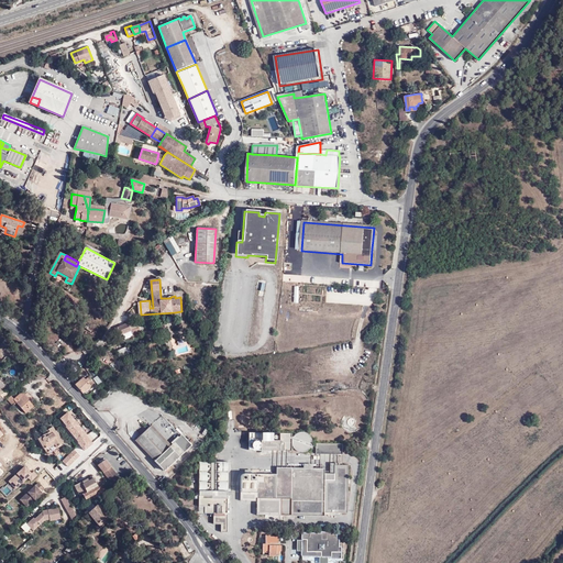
[(131,331),(132,333),(134,332),(133,329),(130,322),(114,328),(118,337),(131,331)]
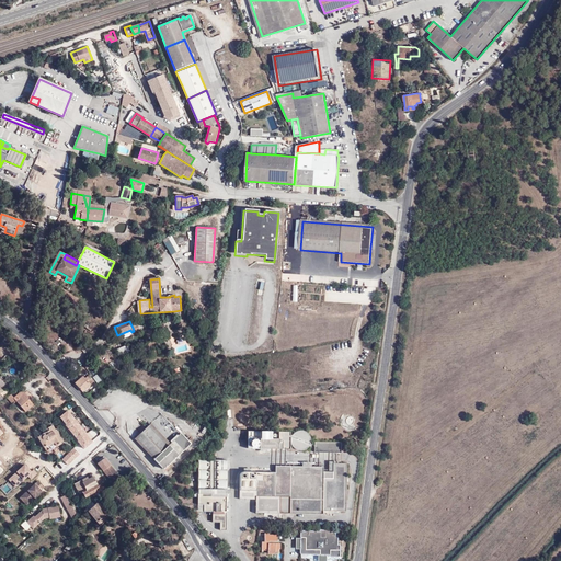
[(283,376),(285,371),(270,365),(266,368),(283,376)]
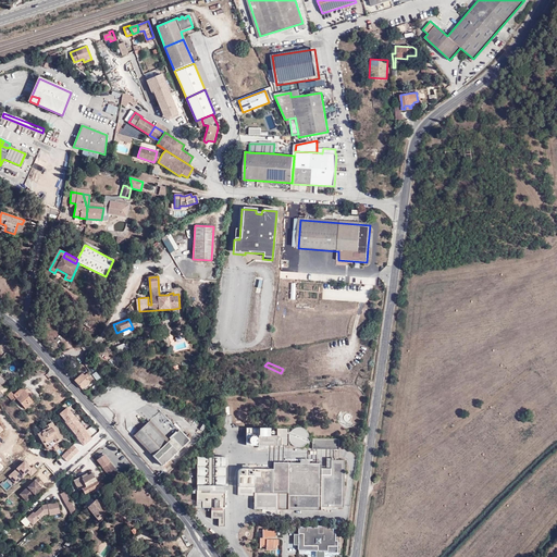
[(73,380),(82,388),(93,378),(88,372),(85,375),(84,374),(82,373),(82,372),(73,380)]
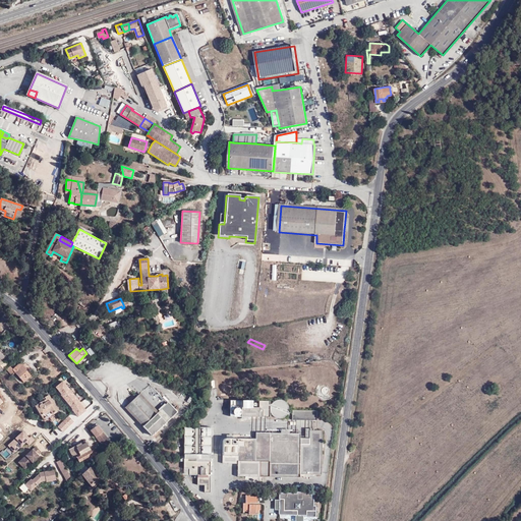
[(32,375),(21,362),(13,369),(11,365),(7,368),(12,374),(15,372),(24,383),(32,375)]
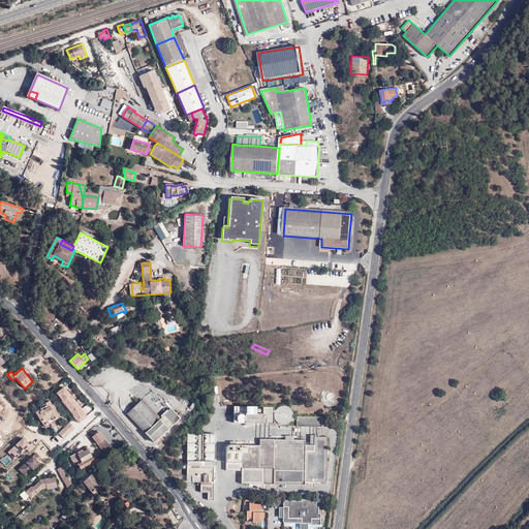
[(68,387),(66,385),(57,393),(62,400),(62,401),(72,414),(71,415),(79,425),(89,416),(67,389),(68,387)]
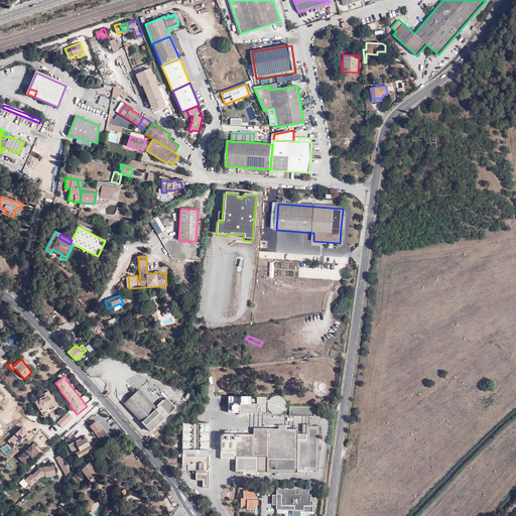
[(139,389),(135,393),(152,411),(156,408),(139,389)]
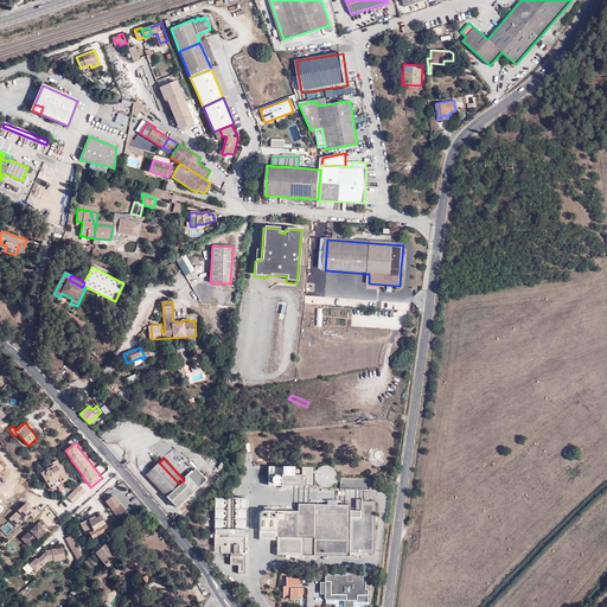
[(42,472),(44,477),(50,484),(52,486),(57,484),(62,481),(68,477),(61,464),(57,459),(50,464),(51,466),(42,472)]
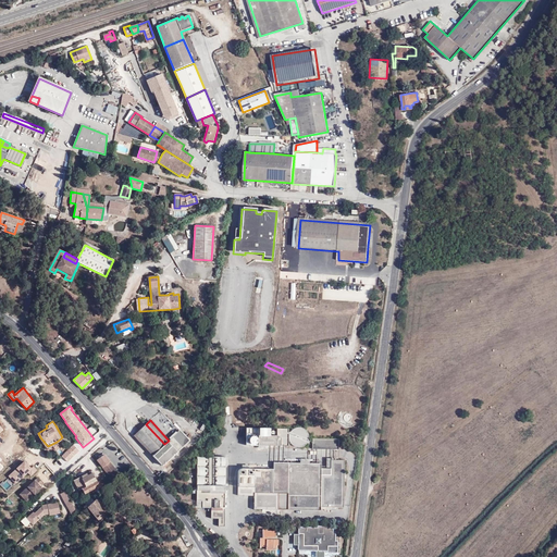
[(56,425),(62,437),(64,436),(58,424),(56,425)]
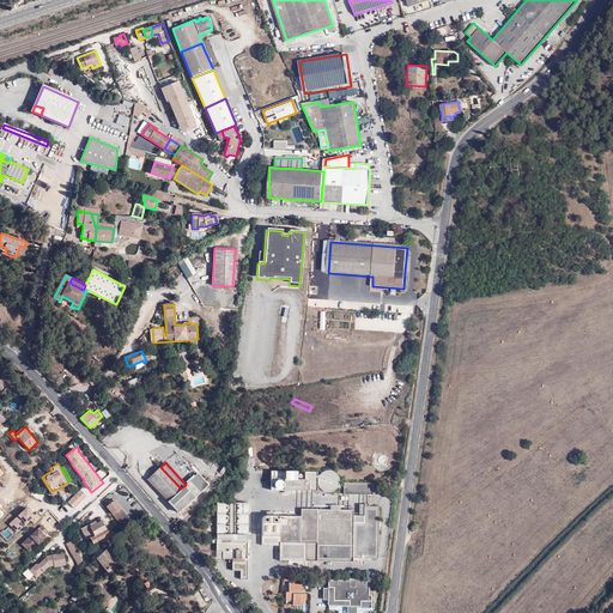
[(181,489),(161,467),(147,480),(178,513),(208,485),(198,474),(186,485),(181,489)]
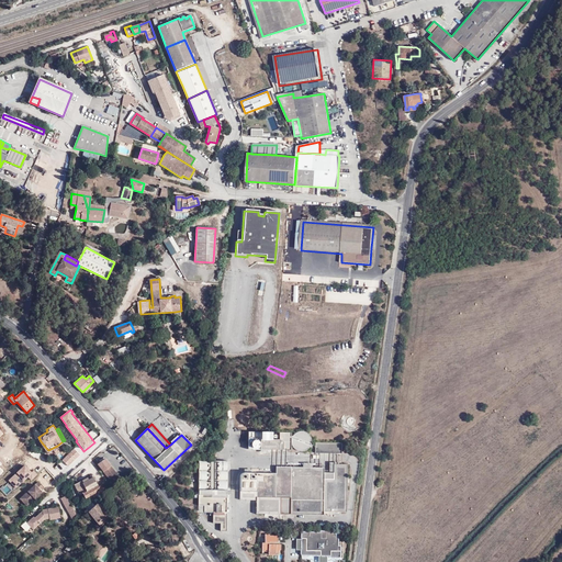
[(250,433),(250,441),(277,450),(291,450),(291,433),(250,433)]
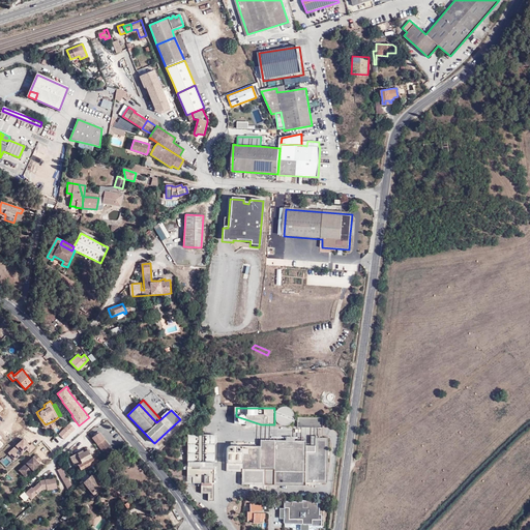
[(322,428),(322,417),(296,417),(296,428),(322,428)]
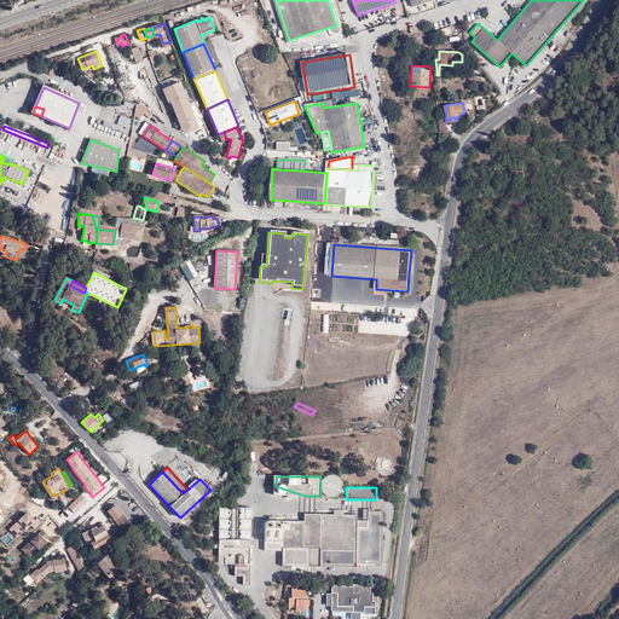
[(88,501),(81,495),(68,507),(75,514),(88,501)]
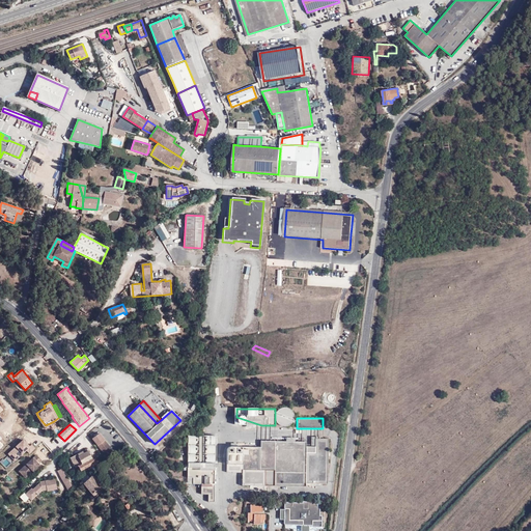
[(106,455),(112,450),(99,434),(91,439),(106,455)]
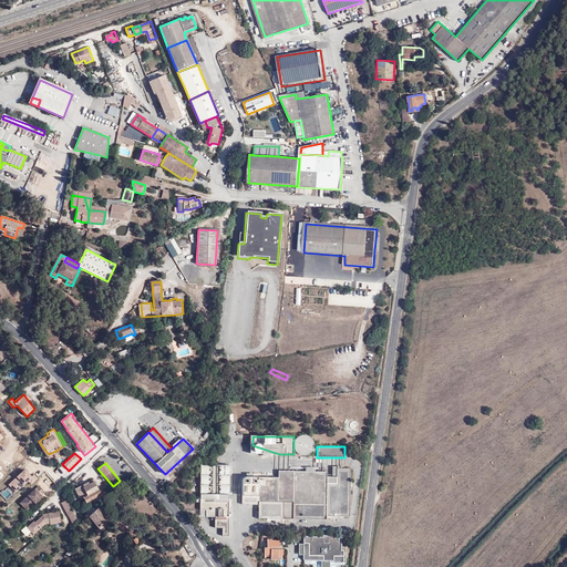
[(228,536),(229,465),(199,465),(199,497),(197,497),(197,500),(200,500),(199,511),(206,511),(206,517),(215,517),(215,528),(223,528),(223,537),(228,536)]
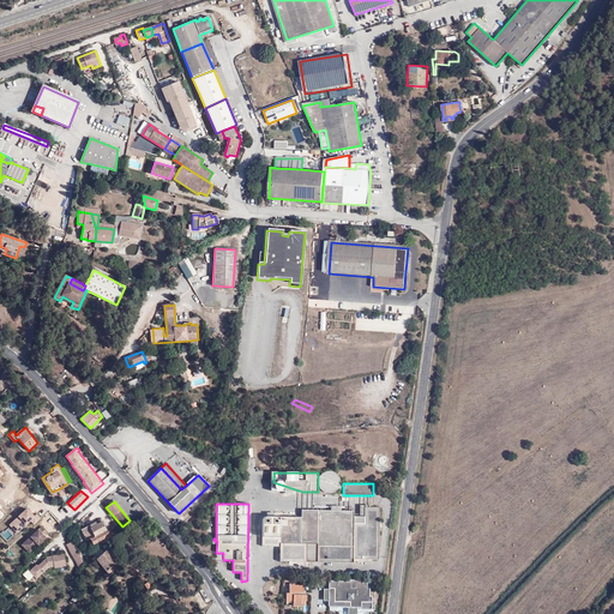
[(35,516),(28,507),(8,524),(17,534),(31,522),(34,525),(41,519),(37,515),(35,516)]
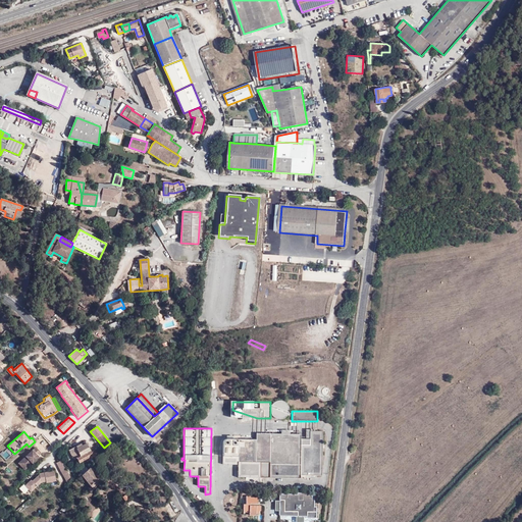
[(321,475),(322,436),(309,433),(309,438),(300,438),(300,434),(256,433),(256,439),(225,439),(223,441),(222,465),(238,465),(238,478),(300,478),(300,475),(321,475)]
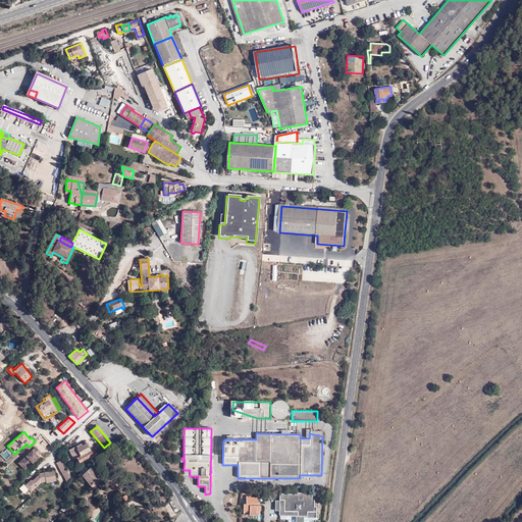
[(93,455),(91,452),(89,448),(88,449),(86,446),(87,445),(85,440),(67,450),(72,460),(75,458),(77,462),(93,455)]
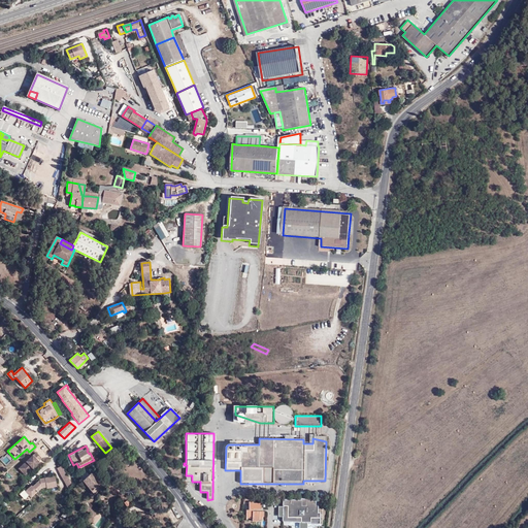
[(32,468),(31,467),(33,466),(33,467),(38,462),(37,461),(40,458),(35,453),(21,466),(27,473),(32,468)]
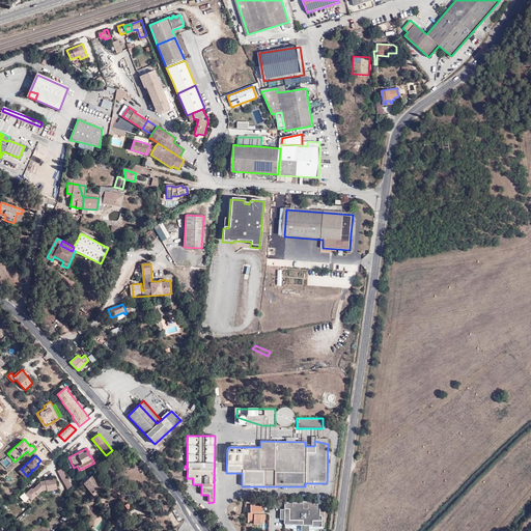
[(67,491),(71,485),(62,468),(57,471),(67,491)]
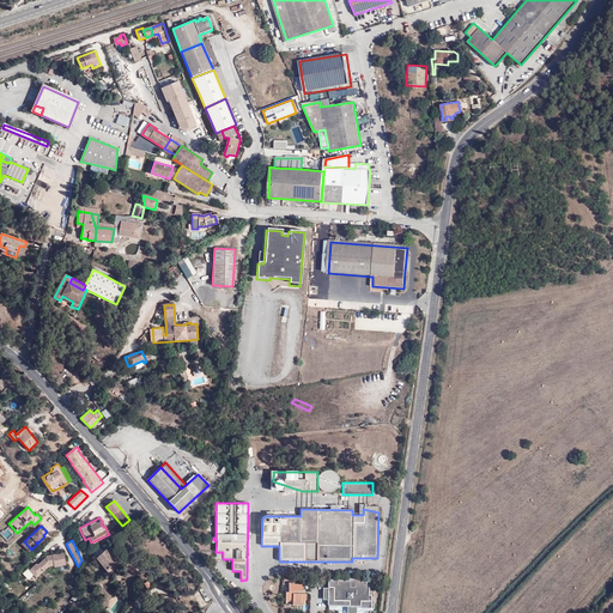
[(31,550),(24,541),(20,544),(29,552),(31,550)]
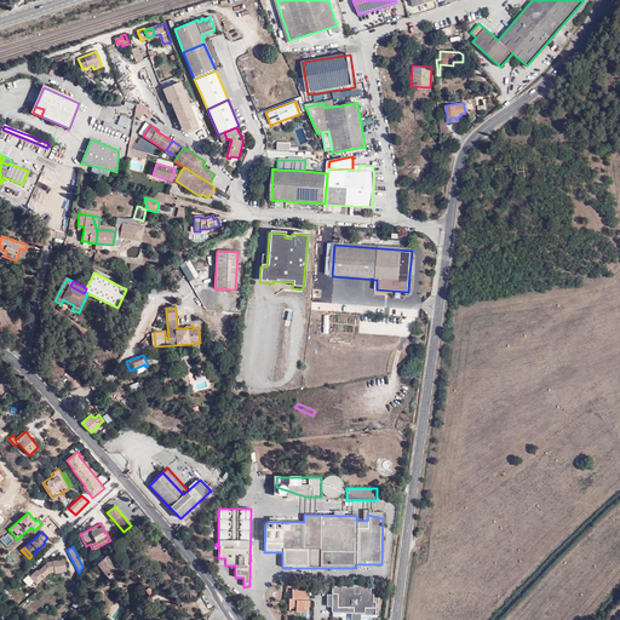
[(97,566),(112,581),(121,573),(107,556),(104,558),(97,566)]
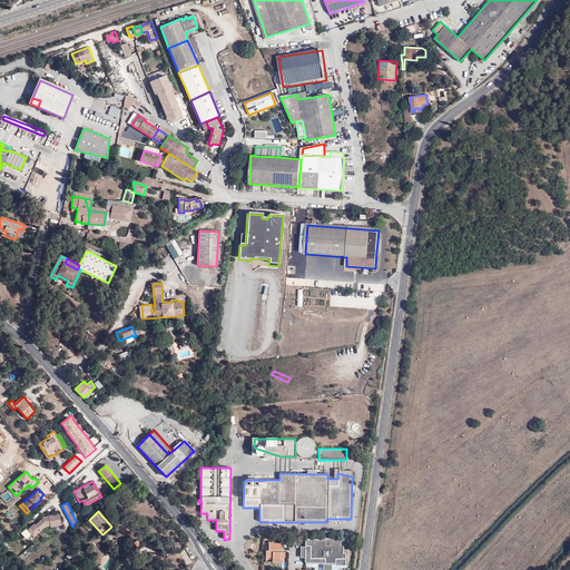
[(60,526),(58,513),(42,517),(42,518),(35,524),(33,523),(26,530),(32,537),(43,527),(49,526),(49,527),(60,526)]
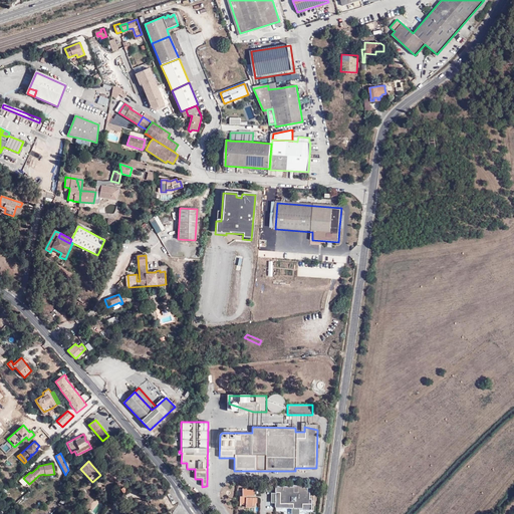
[(275,508),(291,508),(299,509),(301,509),(301,510),(310,510),(310,500),(308,500),(308,491),(306,491),(306,486),(293,486),(293,487),(276,487),(275,493),(275,503),(275,508)]
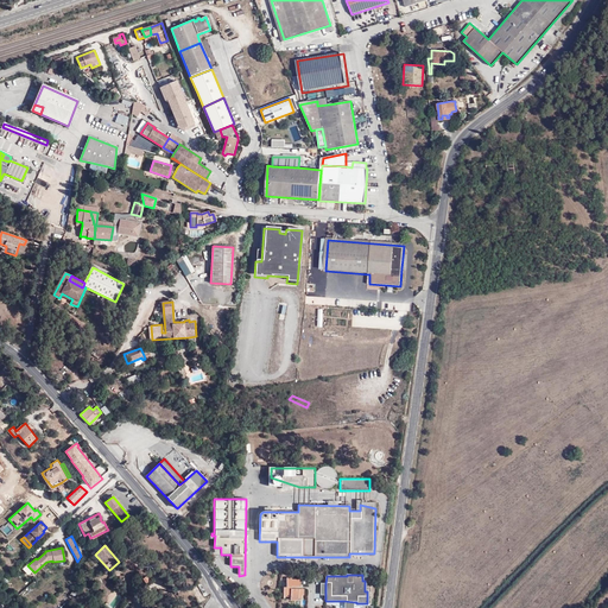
[(301,589),(301,586),(301,580),(291,580),(291,578),(286,578),(286,587),(284,587),(284,593),(290,593),(290,597),(290,600),(298,600),(297,599),(301,599),(301,595),(303,595),(303,589),(302,589),(301,589)]
